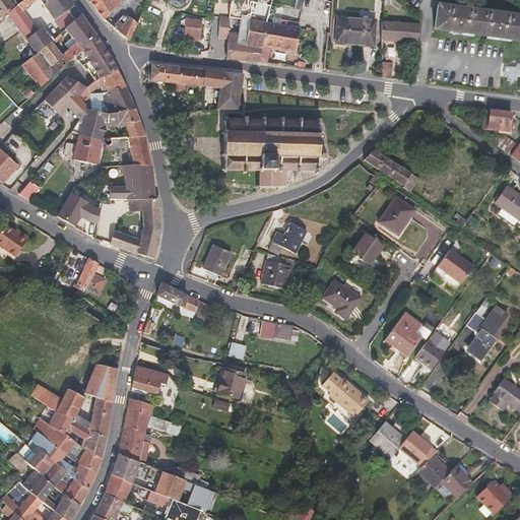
[(14,7),(9,0),(0,0),(0,18),(8,13),(14,7)]
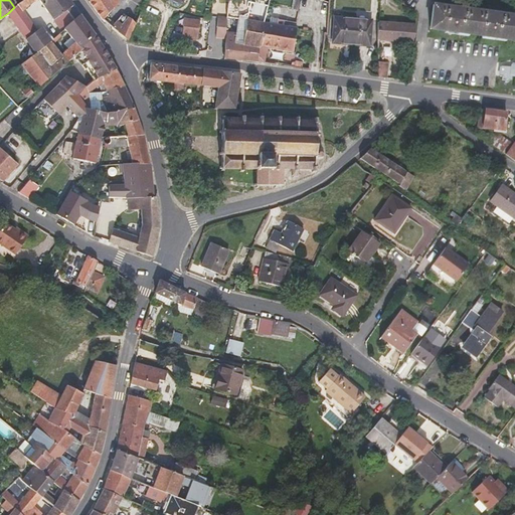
[(80,14),(69,0),(22,0),(14,7),(8,13),(36,53),(50,40),(39,24),(35,28),(22,11),(35,0),(38,0),(53,20),(63,28),(80,14)]
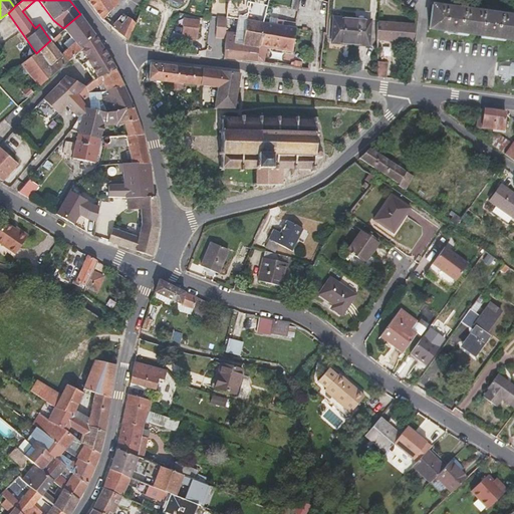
[(89,0),(90,0),(88,1),(102,20),(116,0),(89,0)]
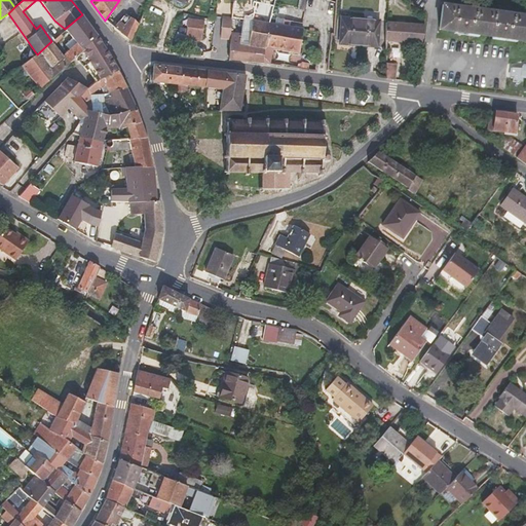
[(133,0),(146,9),(149,0),(133,0)]
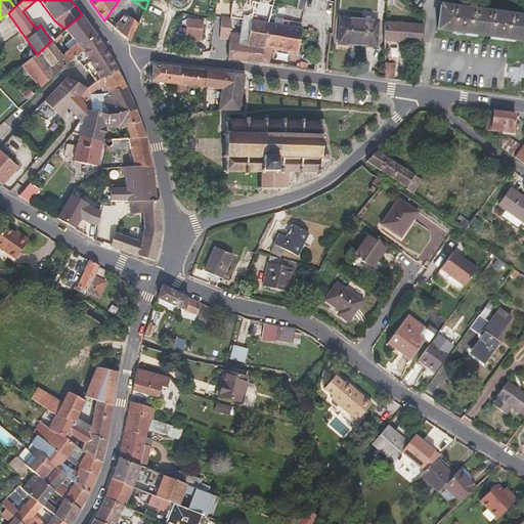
[(523,15),(441,5),(438,29),(523,40),(523,15)]
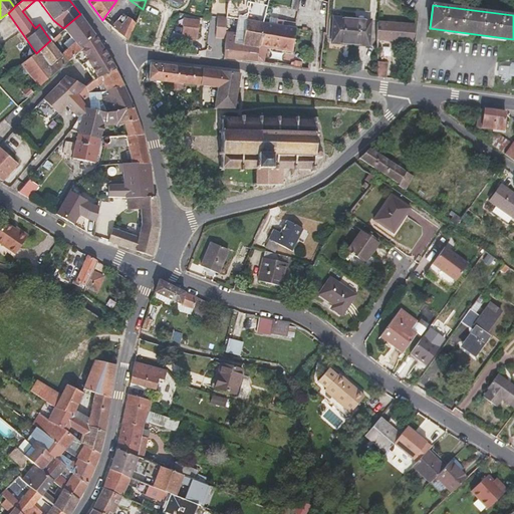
[(149,28),(154,15),(142,10),(136,23),(149,28)]
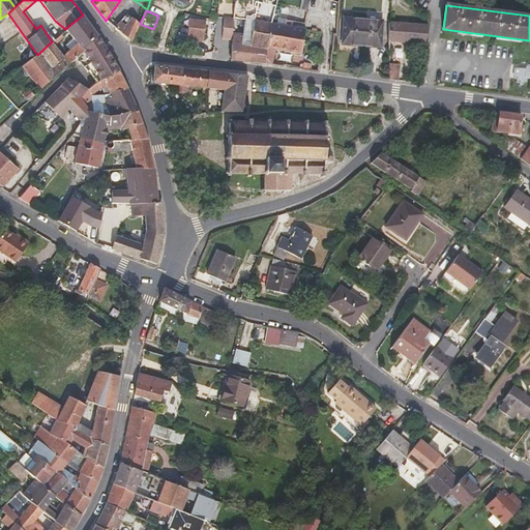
[(76,58),(85,51),(84,49),(98,36),(83,15),(65,29),(77,43),(63,56),(55,46),(63,37),(60,34),(52,41),(37,55),(22,66),(29,76),(40,90),(76,58)]
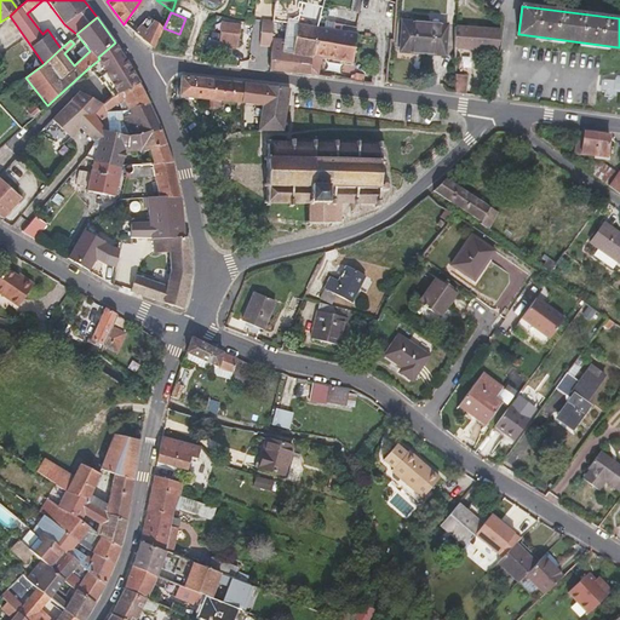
[(274,21),(263,19),(260,46),(271,47),(273,40),(274,21)]
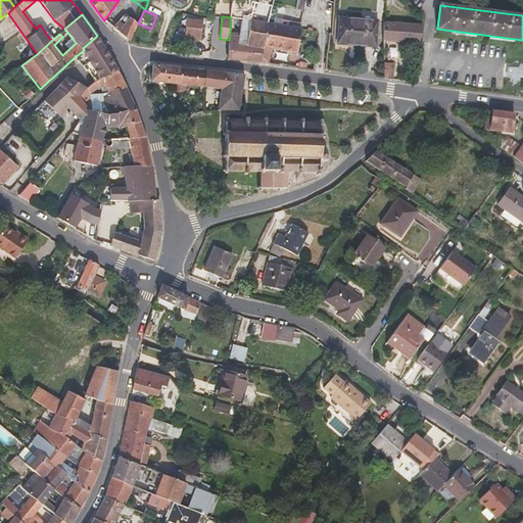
[(375,47),(377,20),(339,17),(337,44),(375,47)]
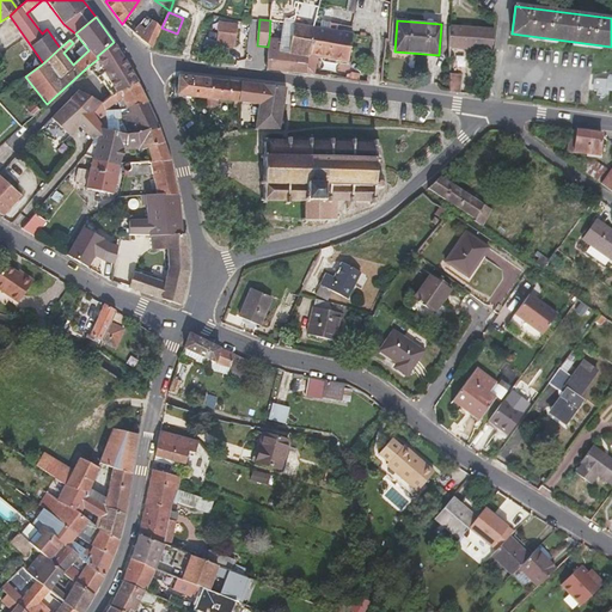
[(234,46),(238,25),(219,22),(216,41),(207,37),(203,48),(215,51),(218,43),(234,46)]
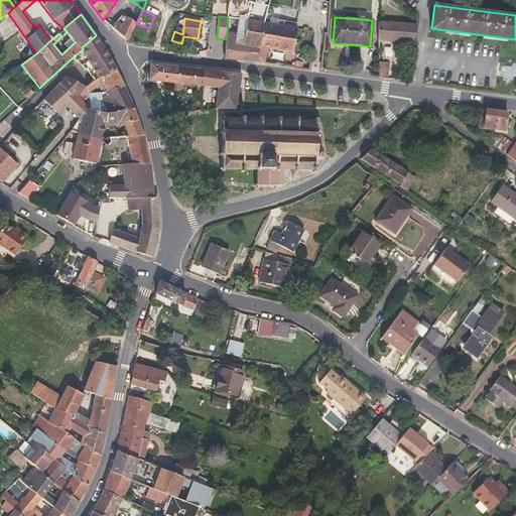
[(240,18),(238,33),(234,59),(241,60),(248,20),(244,19),(240,18)]
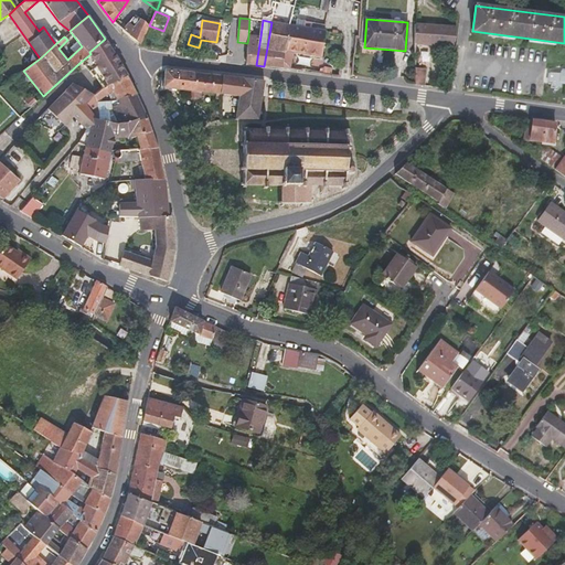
[(140,45),(149,28),(137,22),(130,36),(140,45)]
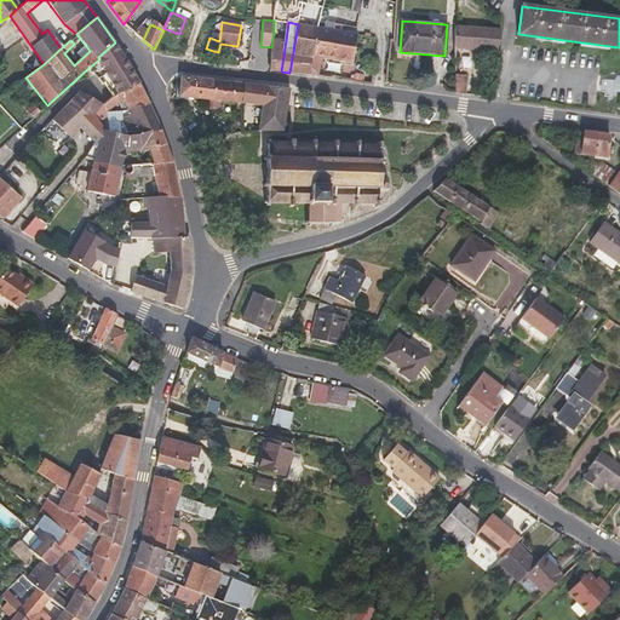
[(317,27),(298,24),(290,73),(310,74),(319,28),(317,28),(317,27)]
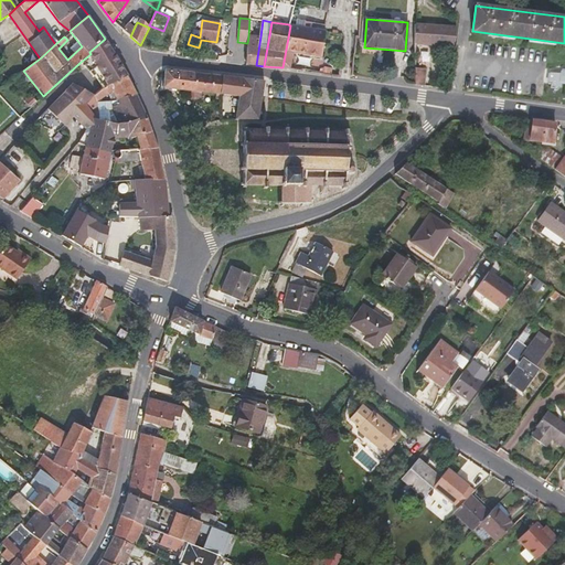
[(454,48),(456,27),(416,23),(415,44),(454,48)]
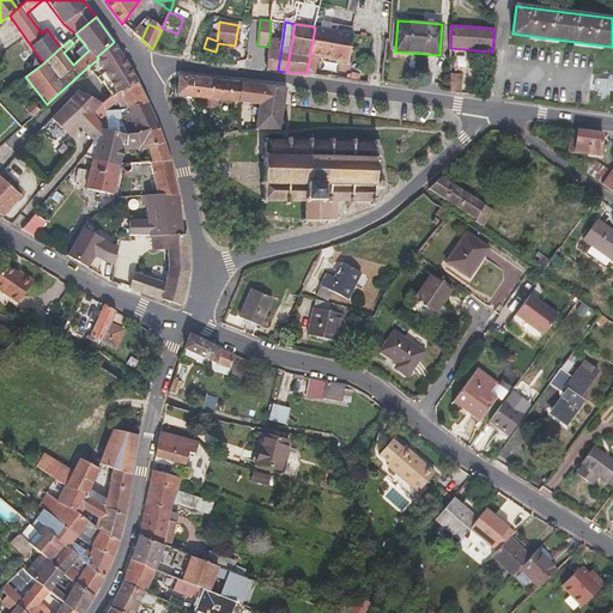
[(349,62),(353,34),(314,26),(314,28),(315,28),(307,73),(315,74),(319,58),(349,62)]
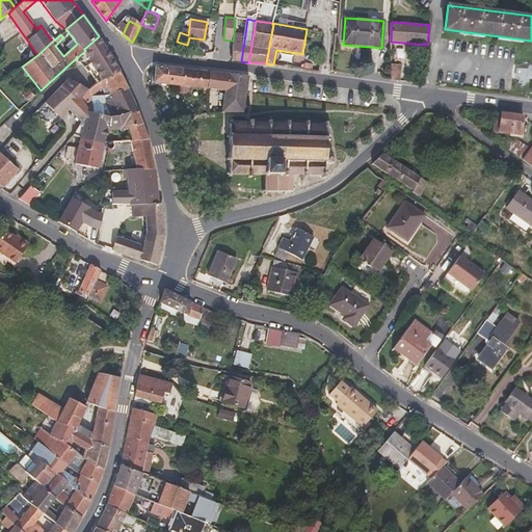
[(241,61),(245,34),(234,34),(233,41),(232,55),(232,61),(241,61)]
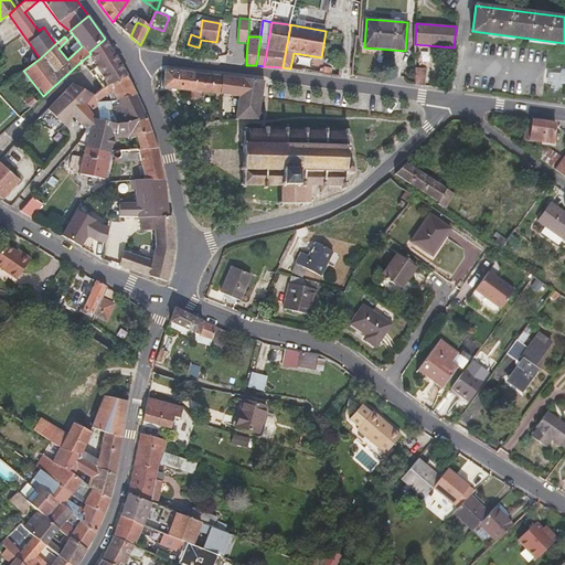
[(127,76),(105,39),(89,52),(91,54),(81,62),(93,77),(95,75),(103,88),(127,76)]
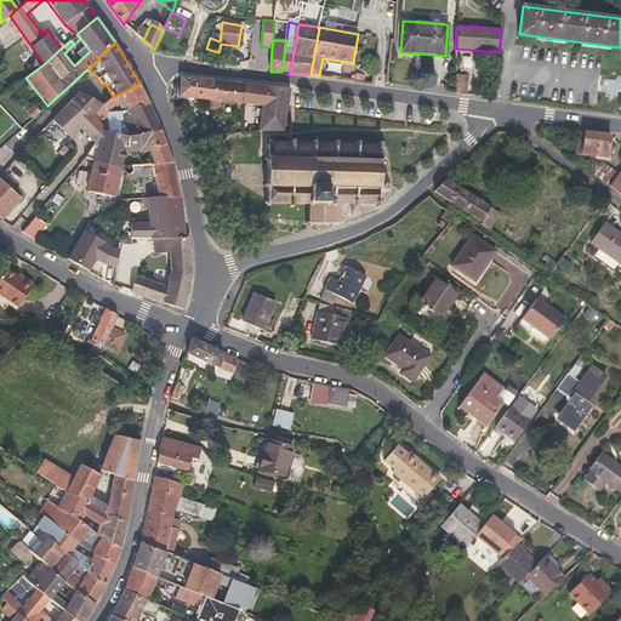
[(457,75),(457,93),(469,95),(469,75),(457,75)]
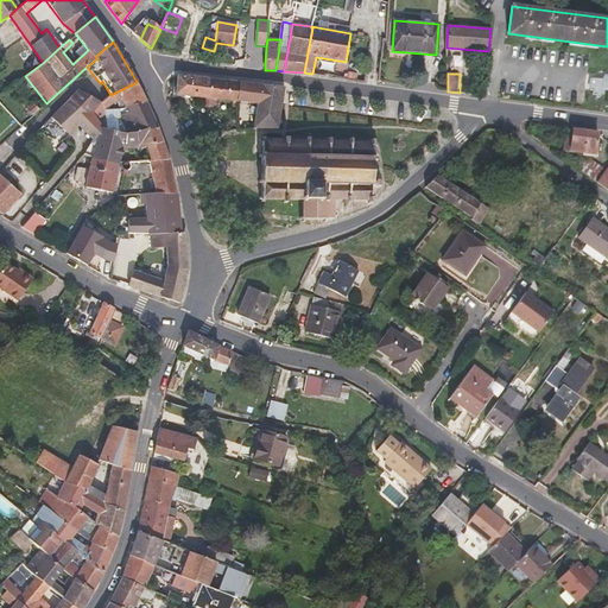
[(209,99),(210,78),(177,75),(176,95),(209,99)]
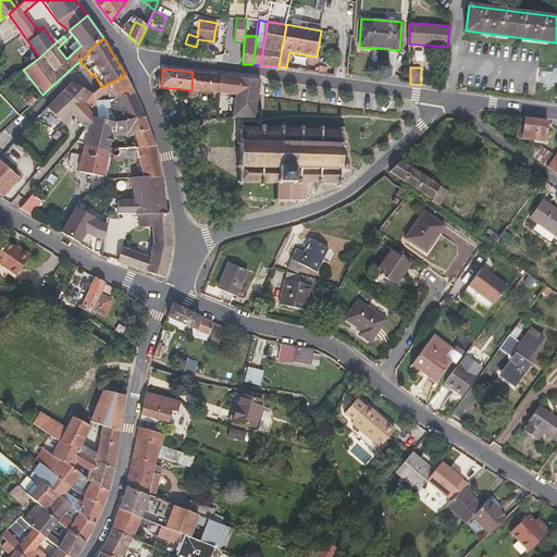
[(31,79),(23,70),(11,78),(19,88),(31,79)]
